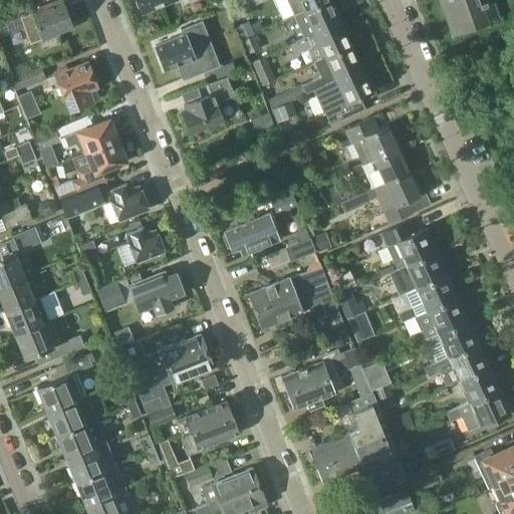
[(13,0),(0,0),(0,8),(1,10),(15,5),(13,0)]
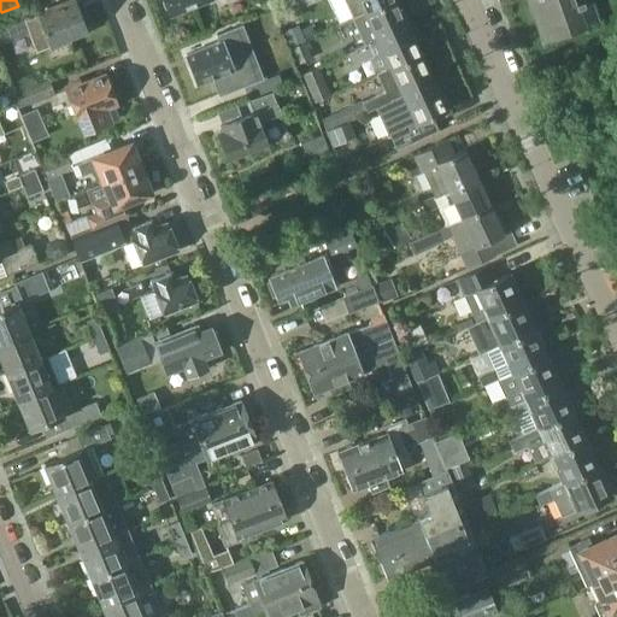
[(24,35),(29,33),(35,48),(51,43),(52,47),(71,39),(69,34),(87,28),(75,0),(71,0),(33,16),(29,7),(0,17),(0,36),(22,28),(24,35)]
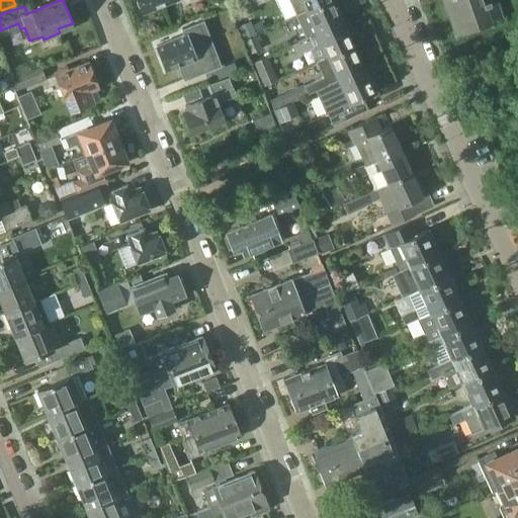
[(138,0),(143,12),(174,0),(138,0)]
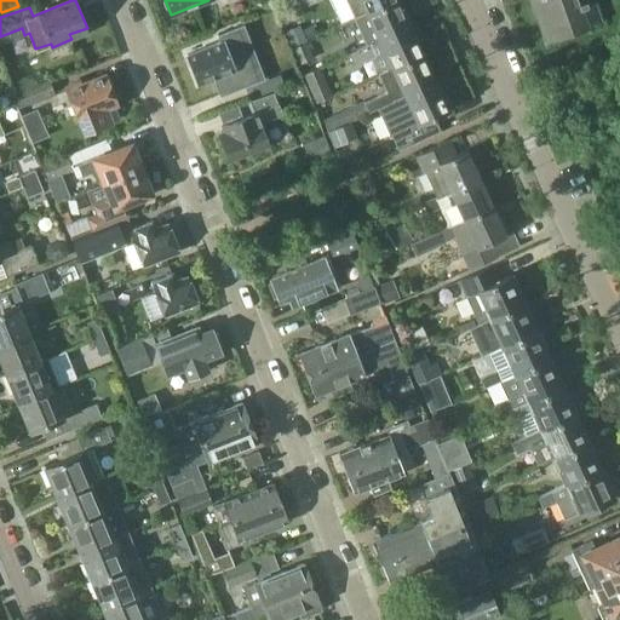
[(344,0),(348,6),(361,0),(362,0),(368,11),(390,0),(344,0)]
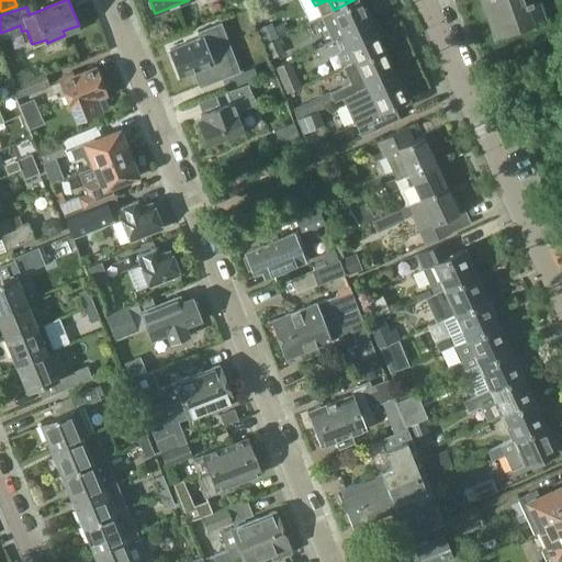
[(323,20),(333,41),(345,34),(371,23),(366,13),(364,13),(358,0),(353,0),(334,10),(321,15),(323,20)]
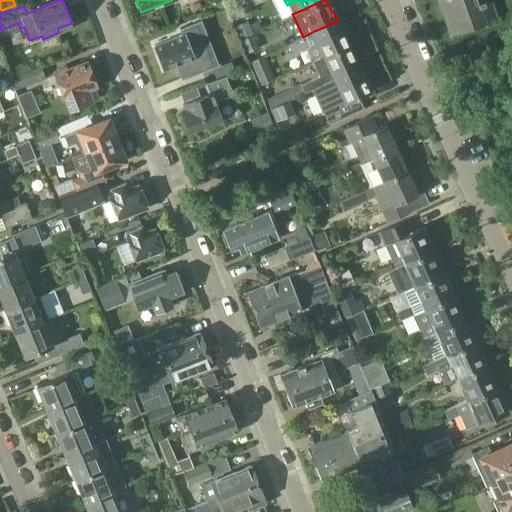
[(439,0),(452,32),(485,20),(480,5),(487,3),(486,1),(488,0),(439,0)]
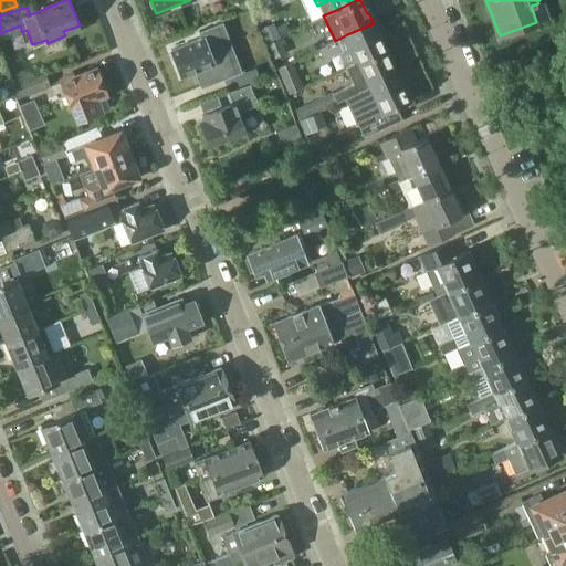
[(273,22),(261,28),(266,41),(279,35),(273,22)]
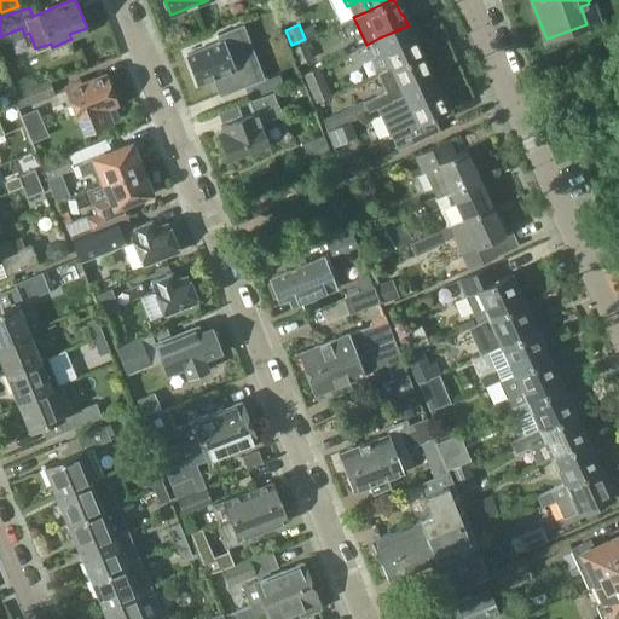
[(357,62),(369,56),(377,73),(420,53),(412,38),(414,36),(409,25),(380,38),(366,45),(352,52),(357,62)]
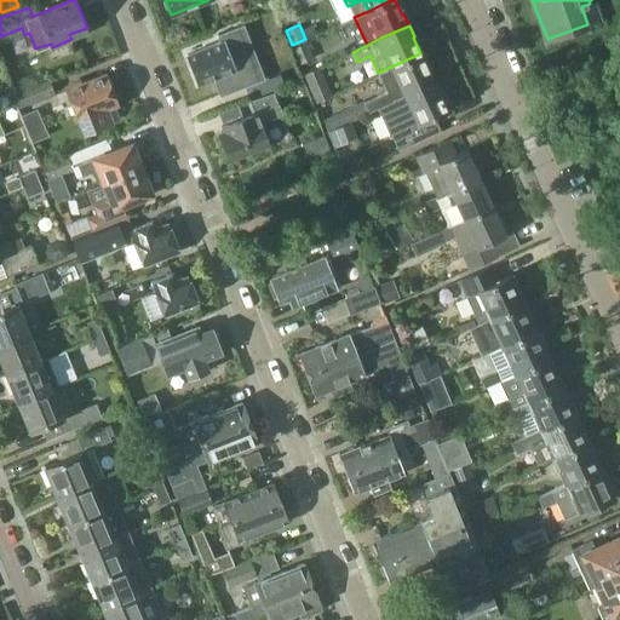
[(223,39),(187,53),(199,82),(234,68),(228,53),(237,50),(234,39),(224,42),(223,39)]
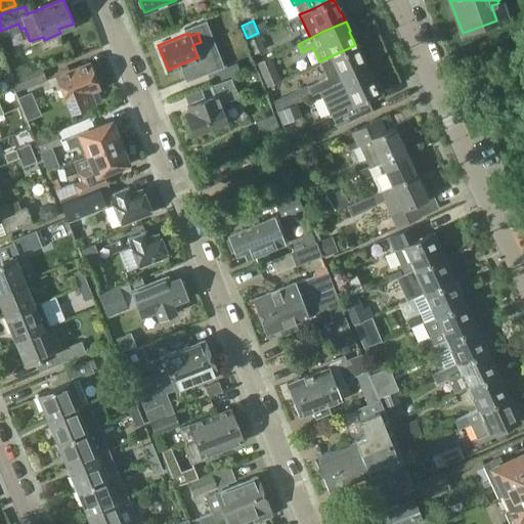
[(264,49),(258,33),(247,38),(253,54),(264,49)]
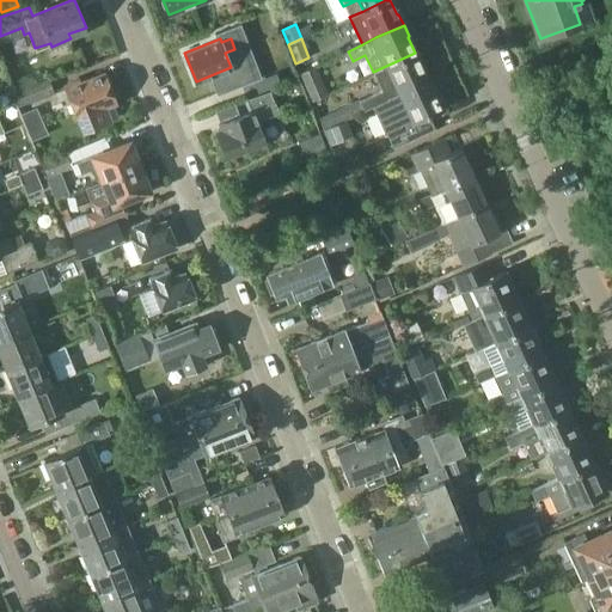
[(415,53),(373,72),(383,91),(360,101),(363,110),(372,106),(429,80),(424,68),(422,68),(415,53)]
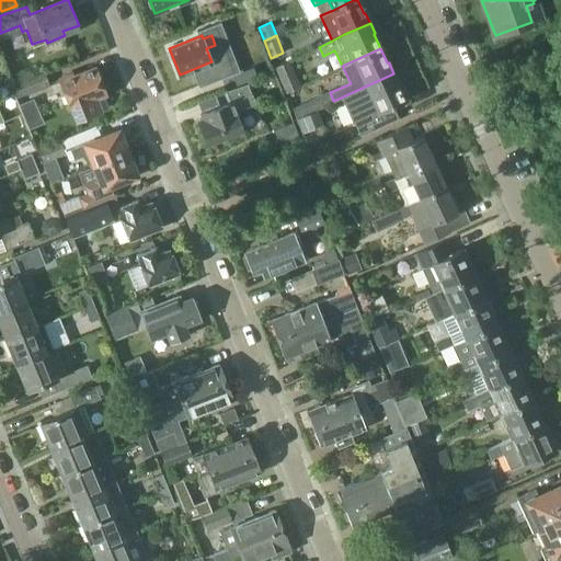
[(275,68),(286,93),(300,87),(290,61),(275,68)]
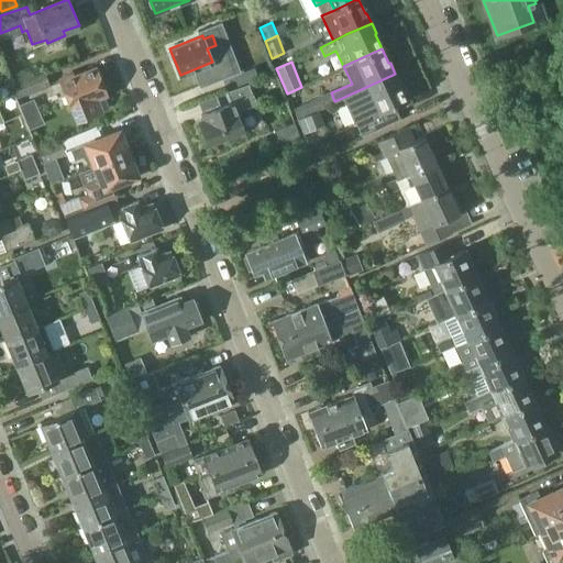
[(73,73),(58,78),(76,121),(109,108),(105,95),(107,94),(96,66),(74,75),(73,73)]
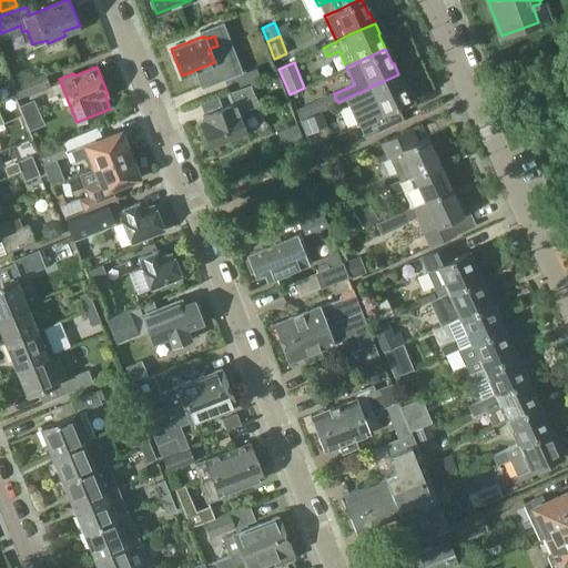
[(50,88),(49,85),(46,75),(44,72),(11,84),(17,99),(50,88)]
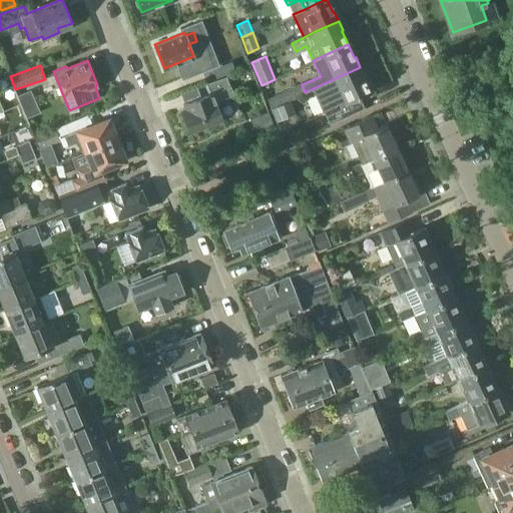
[(360,67),(312,89),(323,112),(324,112),(330,124),(359,111),(358,109),(365,106),(360,95),(370,90),(363,76),(364,76),(360,67)]
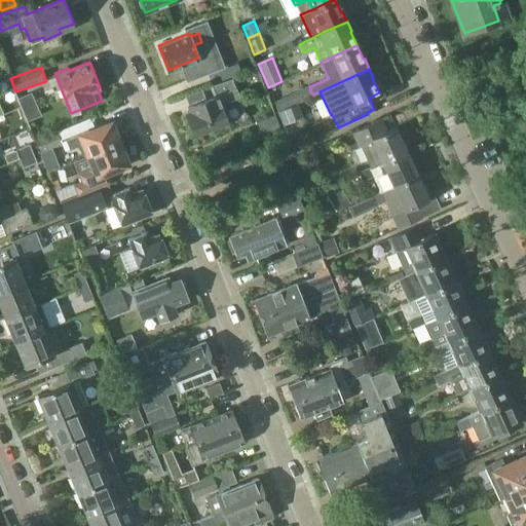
[(212,86),(216,97),(189,107),(192,116),(188,117),(195,136),(227,122),(221,105),(240,98),(232,79),(212,86)]
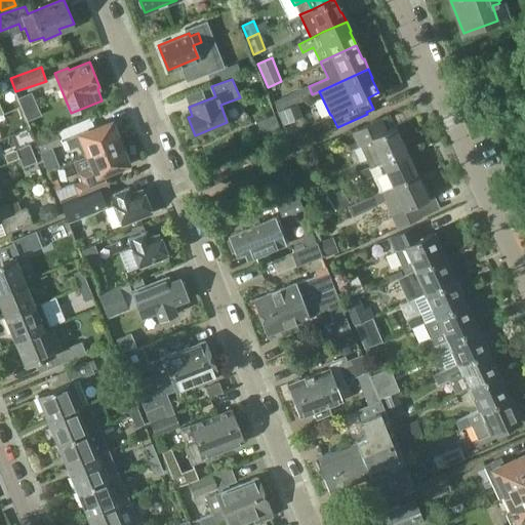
[(312,94),(309,86),(274,102),(277,111),(312,94)]
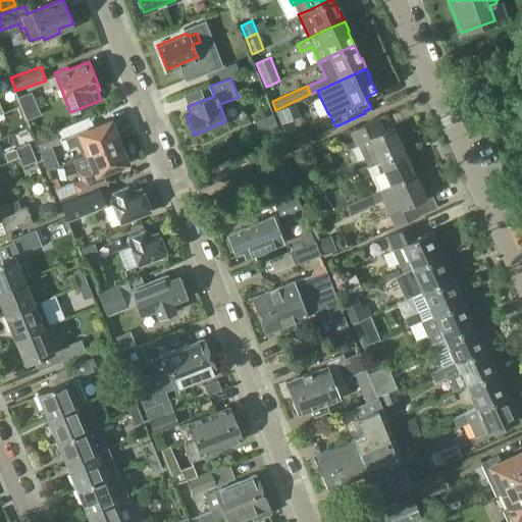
[(294,119),(288,105),(275,110),(280,124),(294,119)]
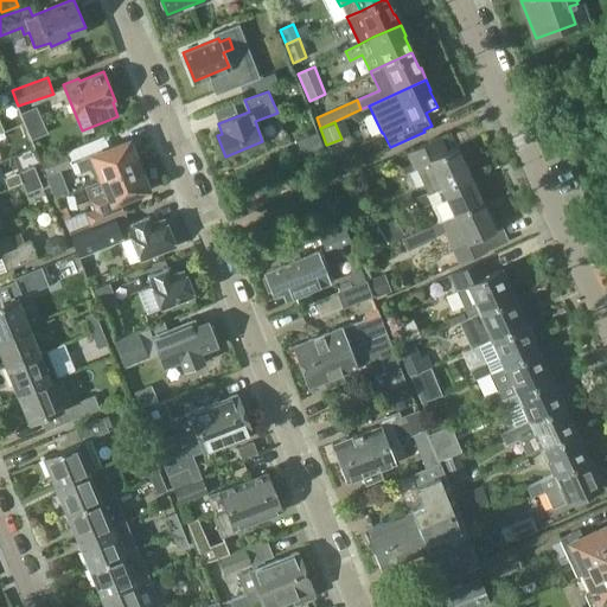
[(295,140),(302,157),(324,148),(318,132),(295,140)]
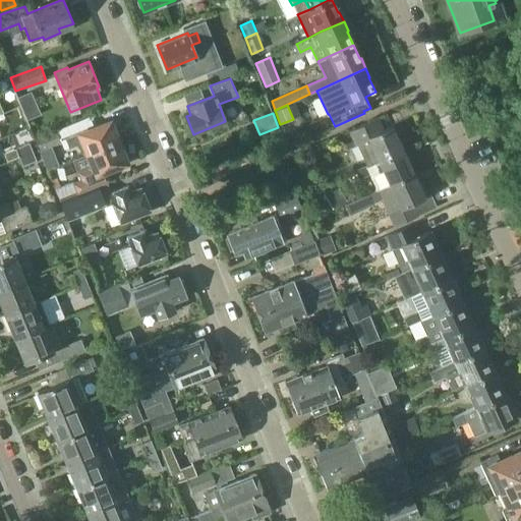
[(69,148),(81,142),(85,154),(91,152),(118,140),(110,119),(66,137),(69,148)]
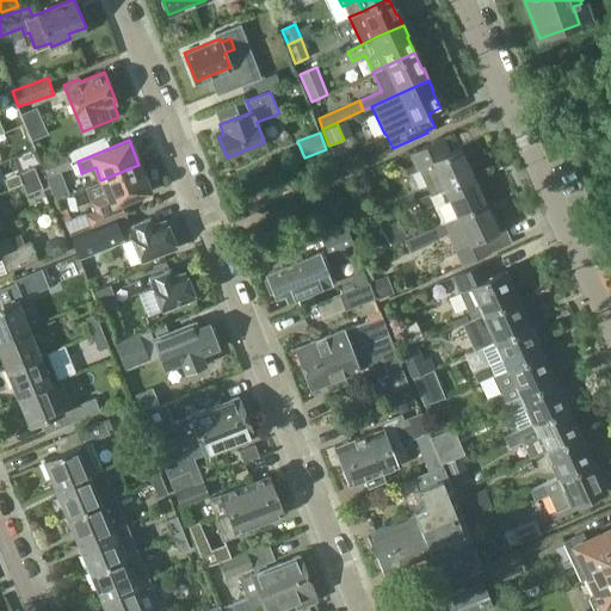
[(431,195),(474,176),(469,164),(467,165),(460,148),(446,154),(439,140),(400,158),(407,173),(419,168),(427,186),(431,195)]
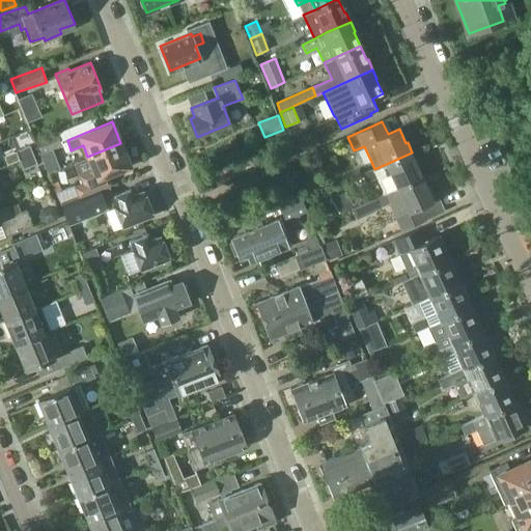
[(52,149),(62,145),(57,133),(35,141),(40,154),(48,173),(60,168),(52,149)]
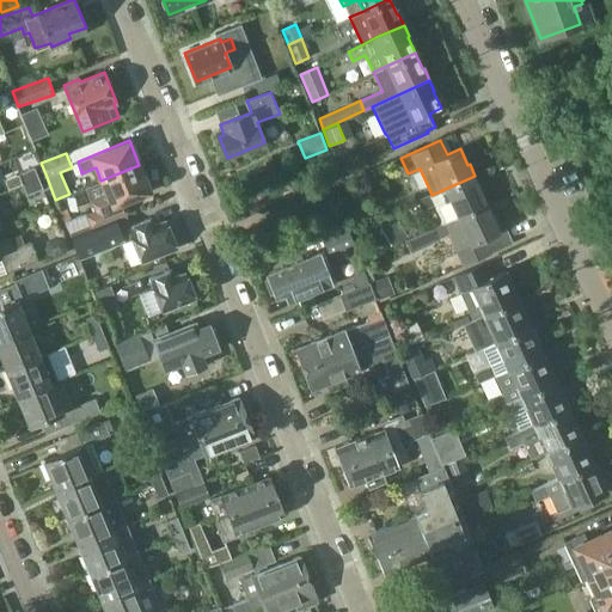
[(114,214),(121,212),(117,203),(150,190),(139,165),(106,178),(101,181),(86,187),(96,210),(89,213),(92,222),(114,214)]
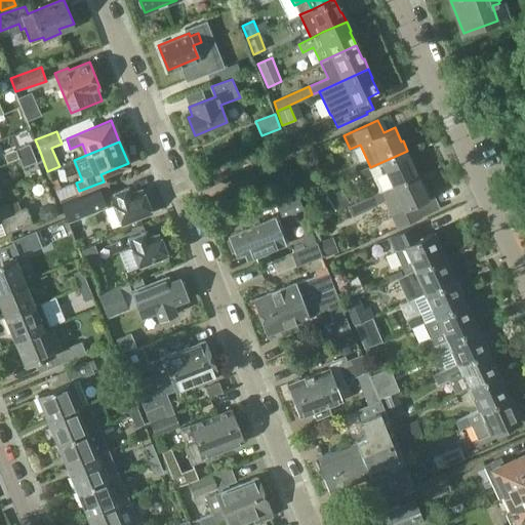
[(19,158),(33,153),(30,144),(15,149),(19,158)]
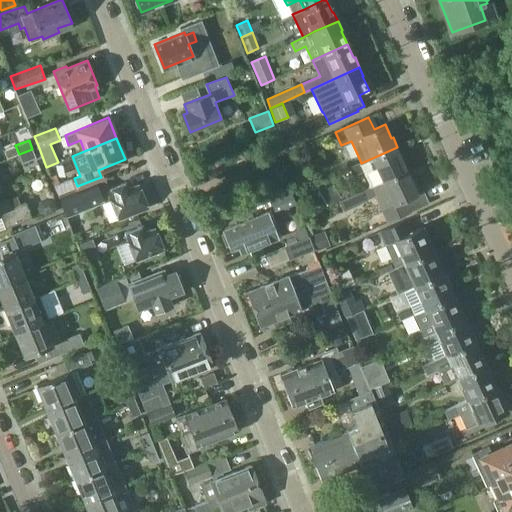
[(361,163),(351,168),(354,176),(365,171),(371,186),(361,191),(362,192),(407,170),(406,168),(405,169),(399,157),(401,156),(397,147),(361,163)]
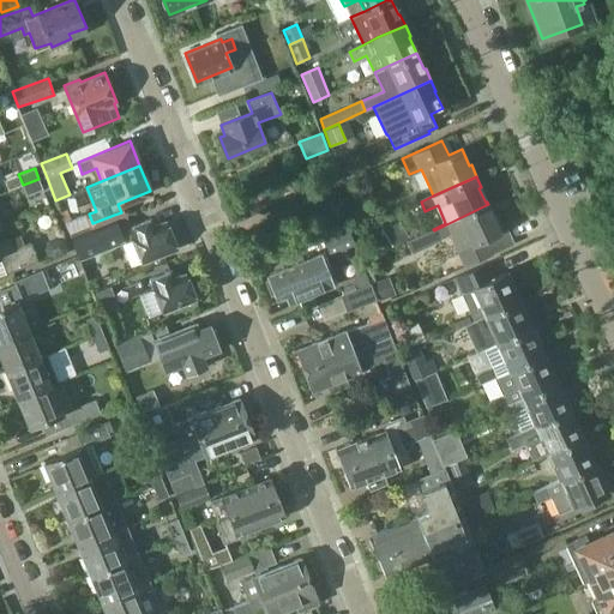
[(43,190),(38,179),(23,185),(26,196),(43,190)]
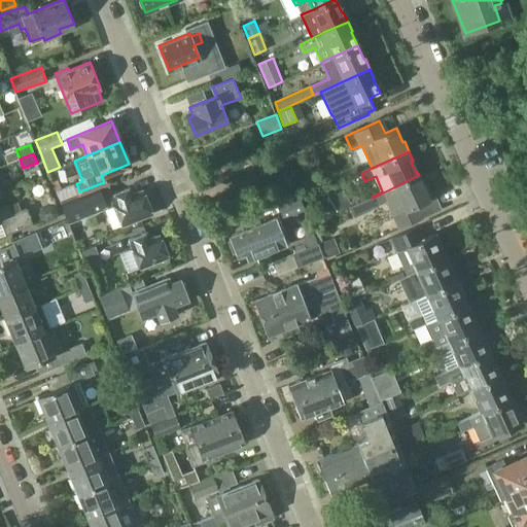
[(302,165),(291,169),(300,191),(310,188),(302,165)]
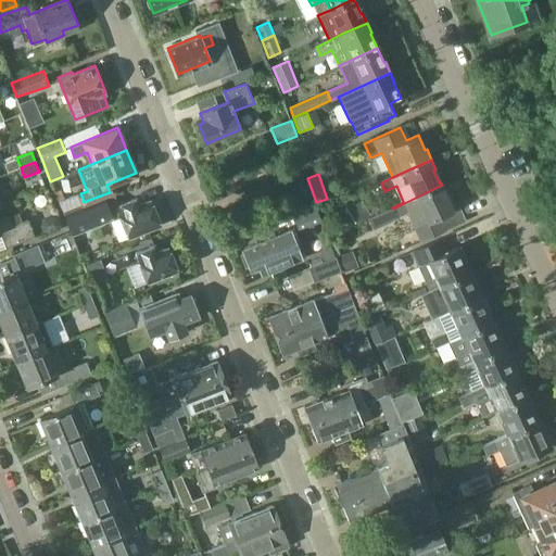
[(446,194),(442,185),(393,209),(397,217),(408,213),(421,240),(446,229),(441,215),(453,210),(453,207),(451,209),(445,196),(446,194)]
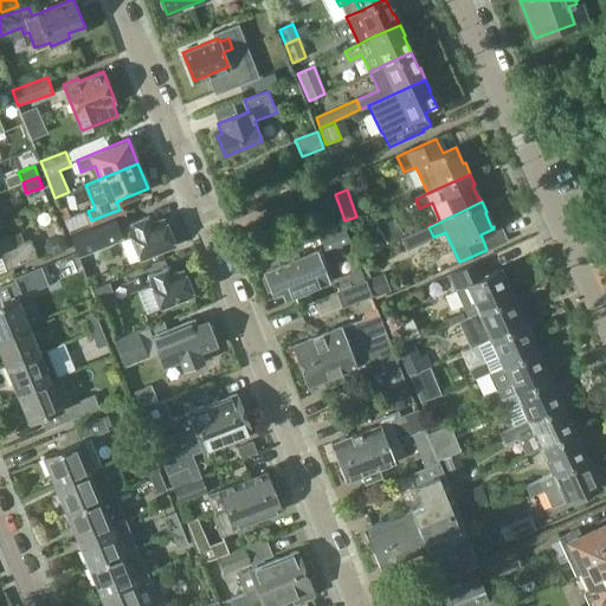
[(113,212),(91,220),(69,230),(78,252),(98,245),(100,249),(131,236),(141,258),(173,244),(163,219),(154,224),(150,214),(118,227),(114,214),(113,212)]
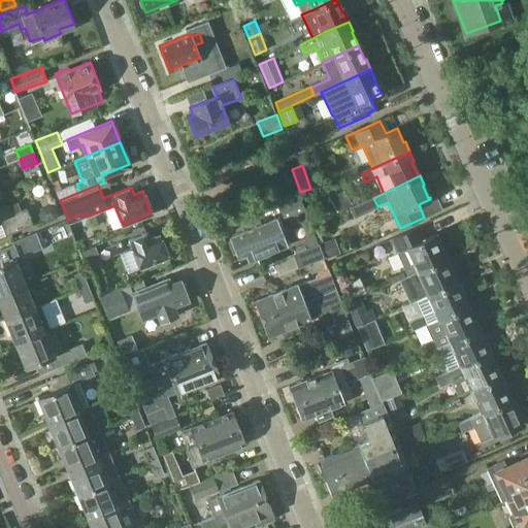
[(337,212),(352,203),(342,190),(321,204),(325,210),(333,205),(337,212)]
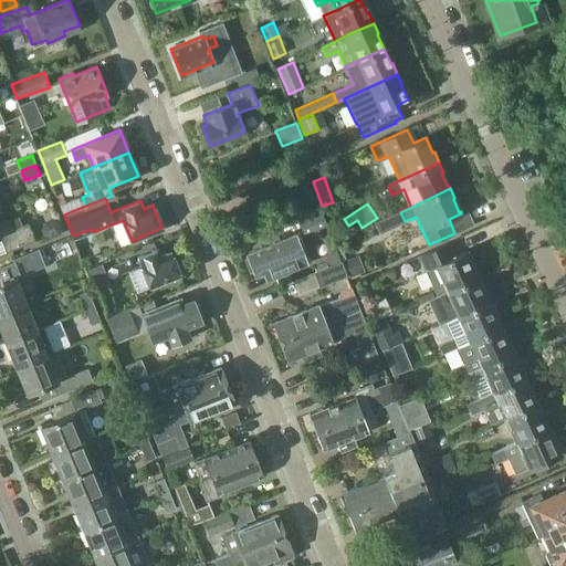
[(320,210),(297,219),(303,231),(325,222),(320,210)]
